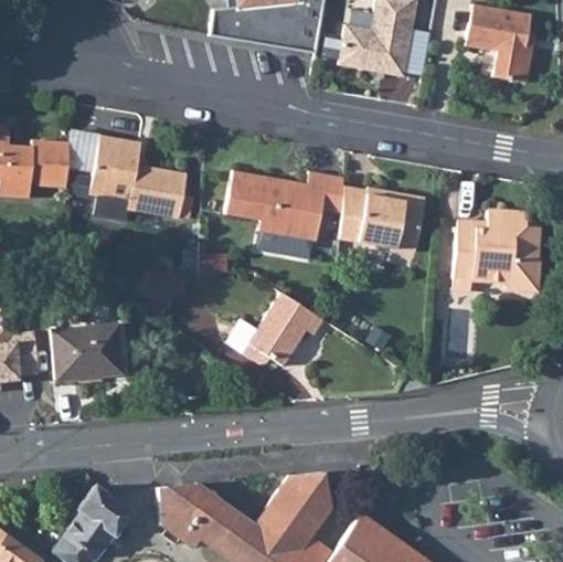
[(373,0),(369,29),(343,24),(336,63),(401,74),(413,0),(373,0)]
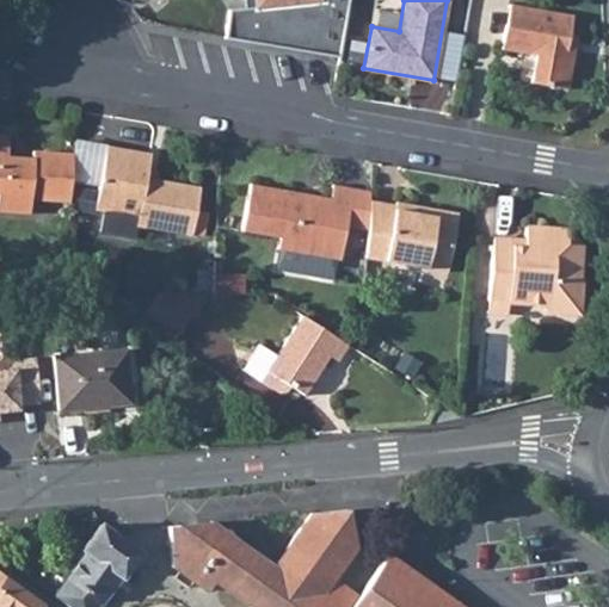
[(570,13),(506,2),(499,47),(534,54),(529,81),(564,88),(570,51),(565,42),(570,13)]
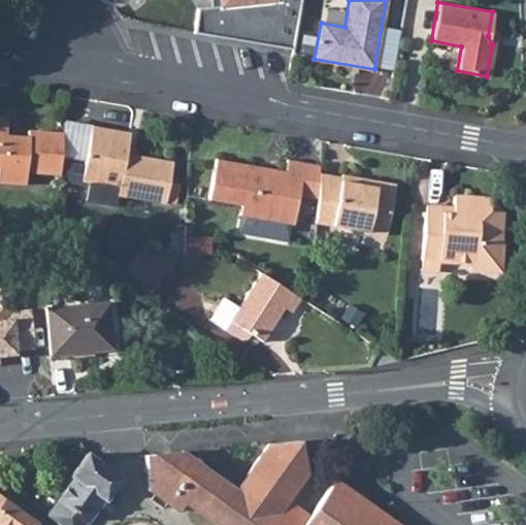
[(9,119),(0,117),(0,182),(27,185),(28,172),(63,175),(65,154),(67,132),(33,129),(32,141),(22,140),(22,136),(7,135),(9,119)]
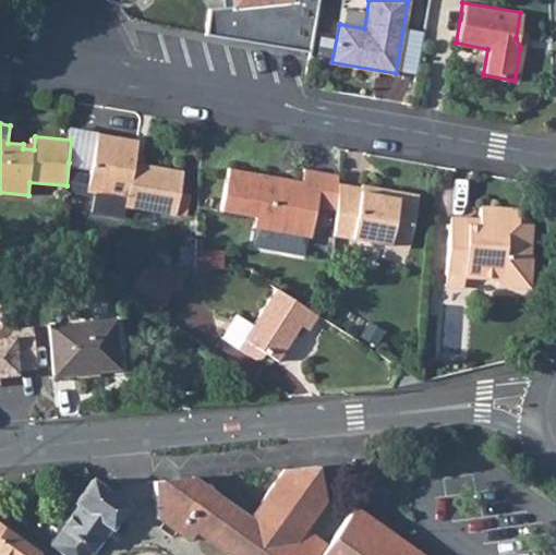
[(71,140),(69,163),(93,168),(99,131),(72,125),(71,140)]
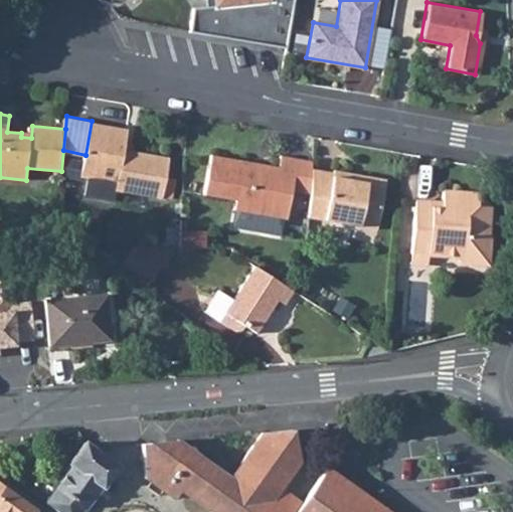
[(130,130),(92,121),(86,155),(81,176),(116,183),(115,191),(163,200),(172,158),(138,151),(138,155),(126,153),(130,130)]
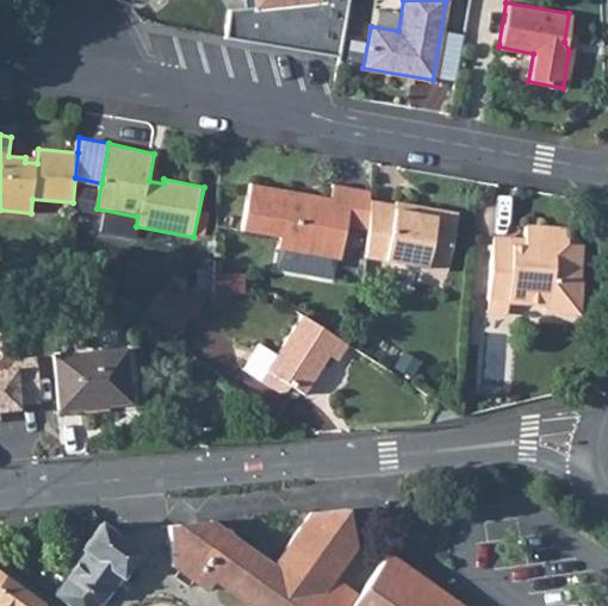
[(341,260),(346,227),(354,187),(333,183),(330,199),(302,193),(301,199),(290,198),(291,192),(248,185),(240,231),(279,238),(278,249),(341,260)]
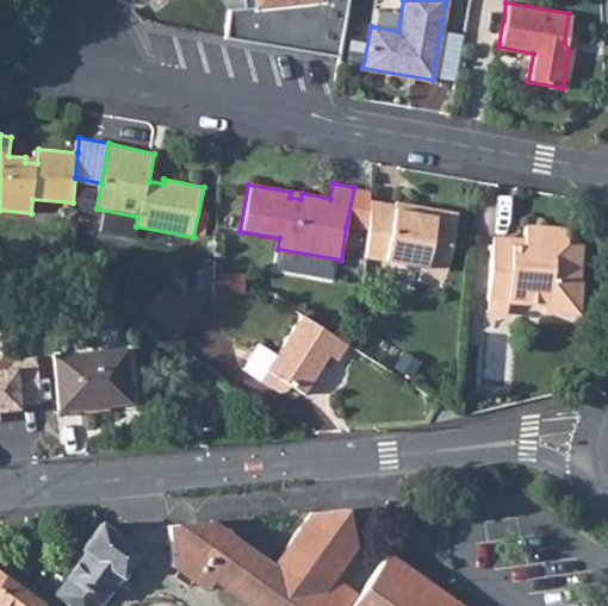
[(371,191),(354,187),(346,227),(368,232),(371,200),(371,191)]
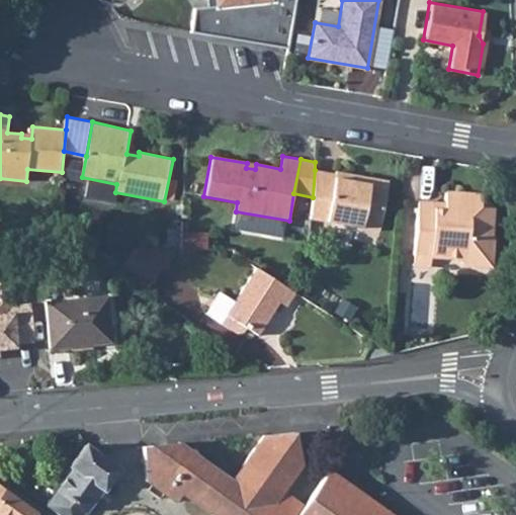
[(313,197),(312,218),(380,231),(390,181),(367,177),(366,183),(354,181),(350,173),(335,171),(334,173),(315,170),(313,197)]
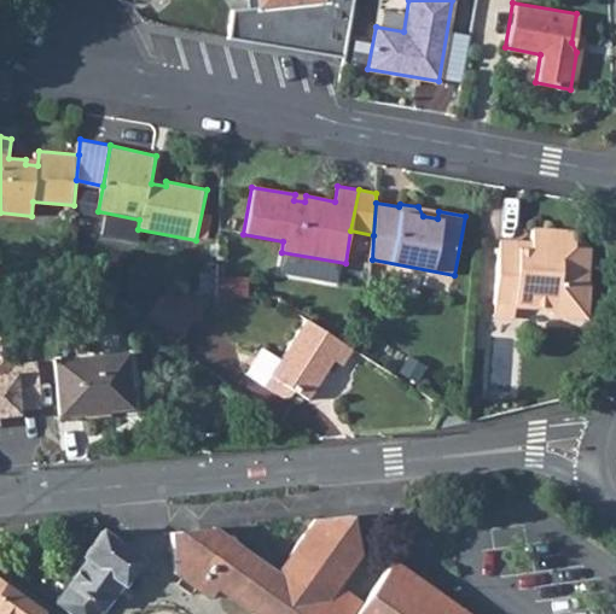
[(501,238),(497,303),(517,305),(548,308),(557,315),(587,317),(590,285),(587,284),(588,249),(575,246),(576,231),(533,227),(532,246),(518,245),(518,240),(501,238)]
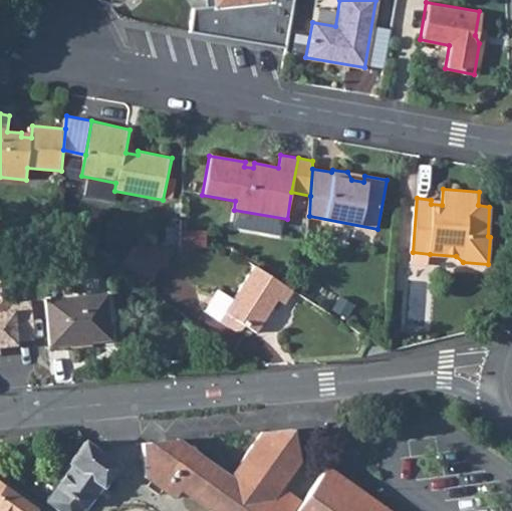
[(206,251),(206,233),(166,232),(165,250),(206,251)]
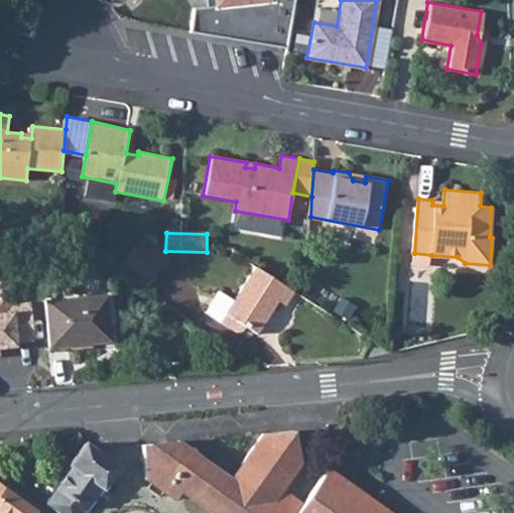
[(133,256),(159,275),(163,269),(137,251),(133,256)]
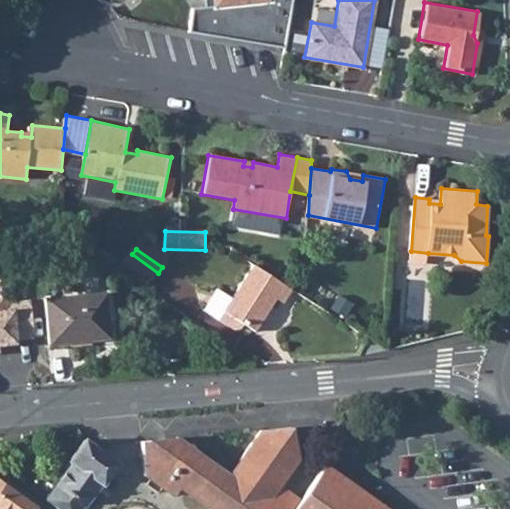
[(427,263),(428,253),(411,251),(410,261),(427,263)]
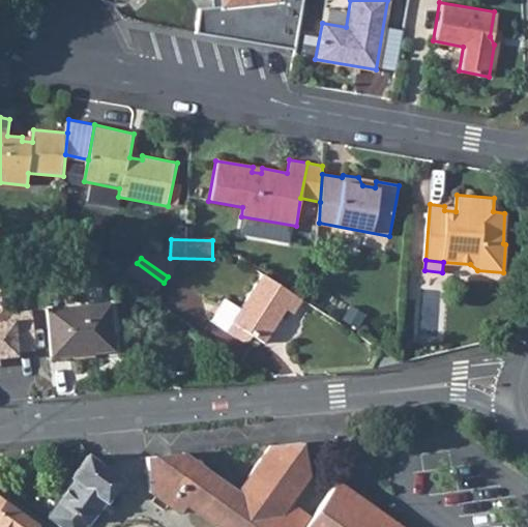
[(299,299),(260,274),(240,310),(226,332),(239,341),(240,341),(244,342),(248,342),(253,338),(264,345),(286,310),(292,313),(299,299)]
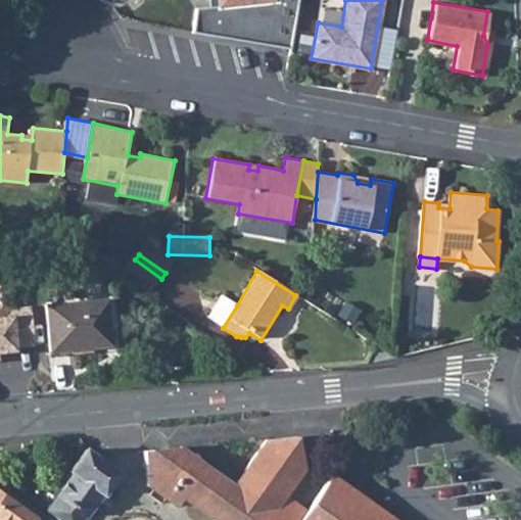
[(13,290),(0,291),(0,366),(0,353),(33,351),(31,312),(15,313),(13,290)]
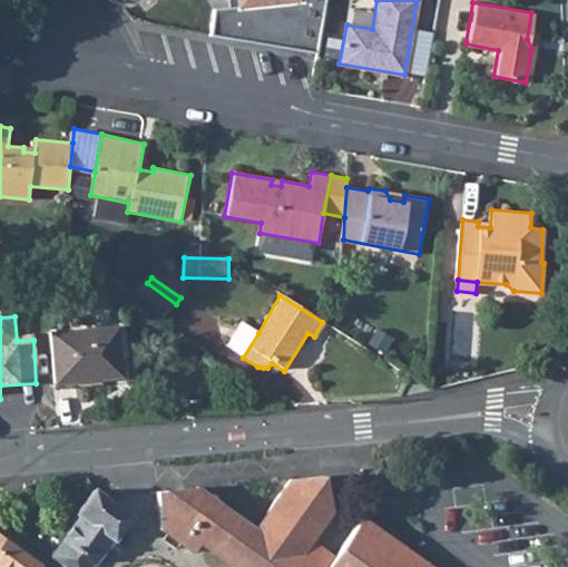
[(241,325),(227,349),(243,358),(258,333),(241,325)]
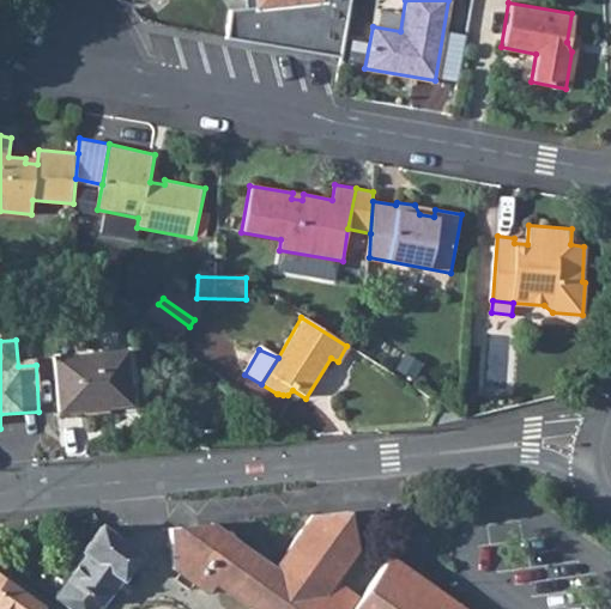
[(59,359),(114,408),(132,407),(127,353),(59,359)]
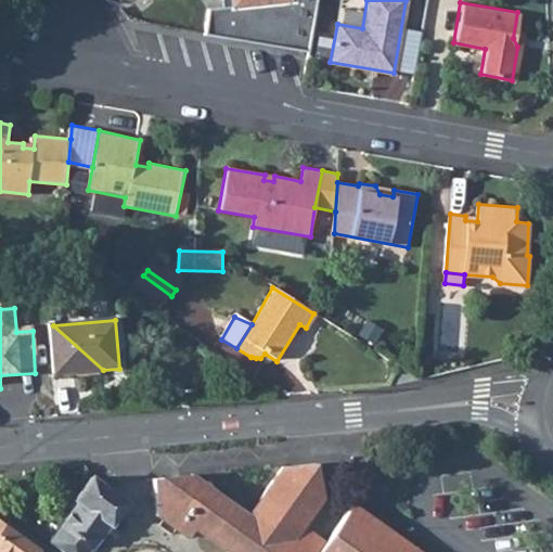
[(53,325),(51,325),(55,374),(103,370),(53,325)]
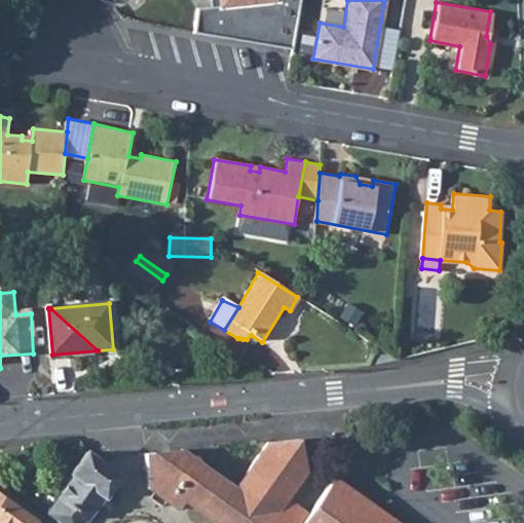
[(143,455),(144,470),(146,491),(177,514),(182,506),(207,522),(390,522),(331,479),(306,515),(284,498),(303,471),(297,440),(265,444),(232,488),(183,452),(143,455)]
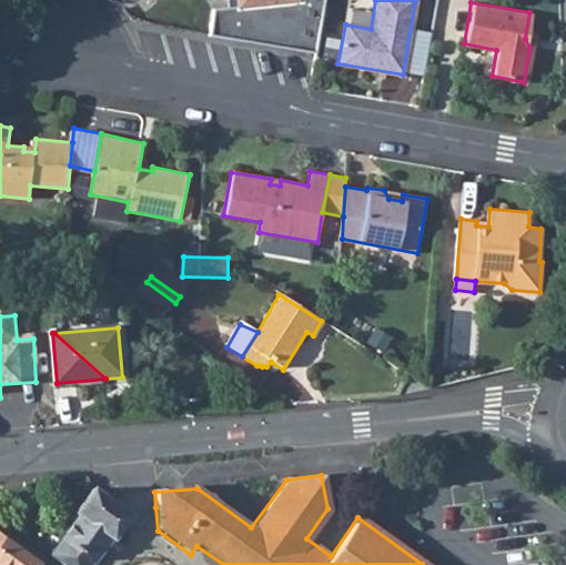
[(73,515),(77,517),(49,558),(58,564),(91,564),(108,541),(110,542),(125,517),(110,505),(90,492),(73,515)]
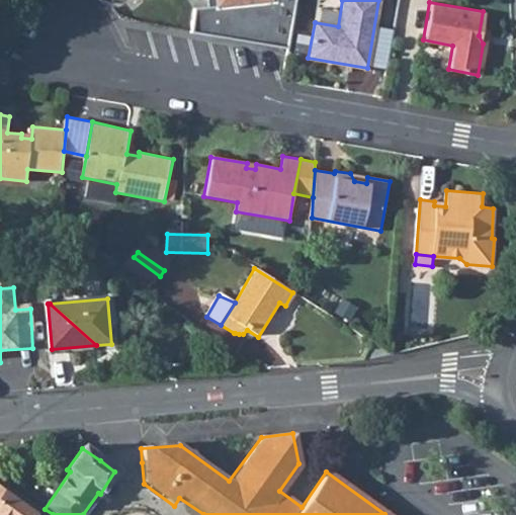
[(4,493),(0,498),(0,514),(33,514),(4,493)]
